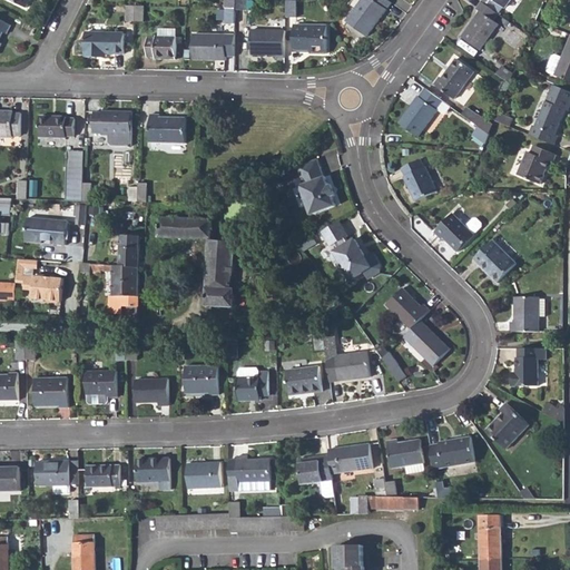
[(234,0),(224,0),(225,9),(235,9),(234,0)]
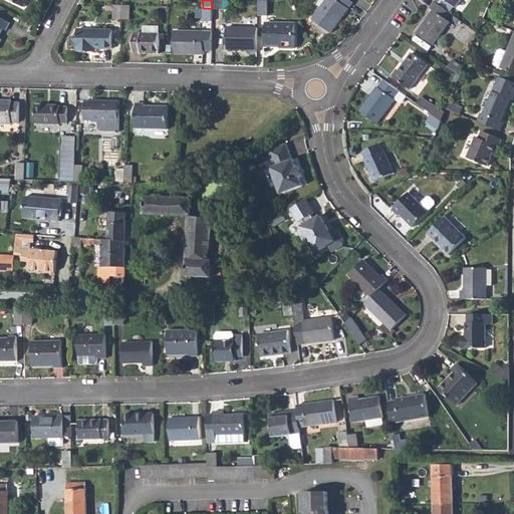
[(211,0),(212,8),(212,9),(221,10),(221,0),(211,0)]
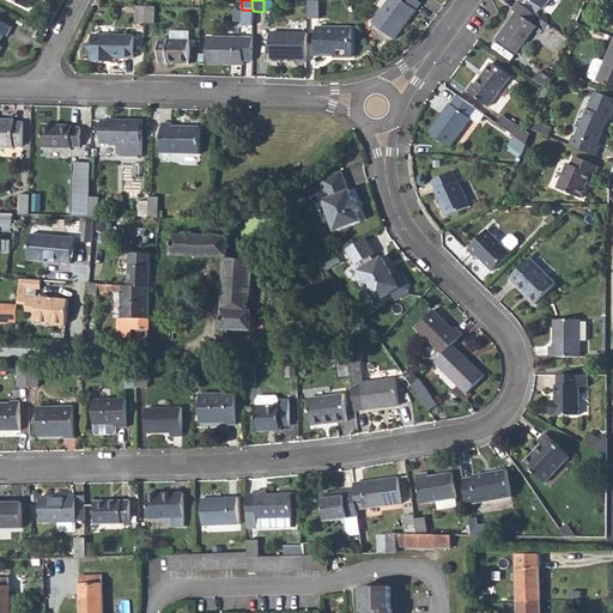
[(418,0),(387,0),(372,22),(395,38),(422,2),(418,0)]
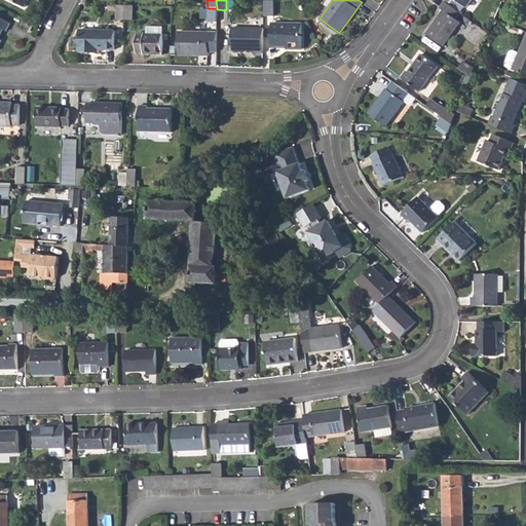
[(453,0),(446,0),(444,2),(459,14),(463,8),(453,0)]
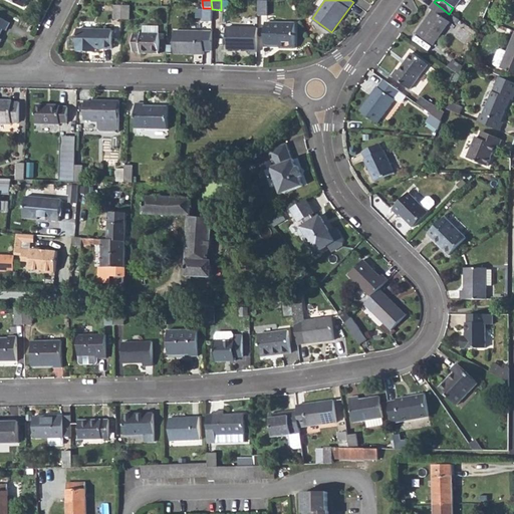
[(443,0),(453,8),(455,8),(460,0),(443,0)]
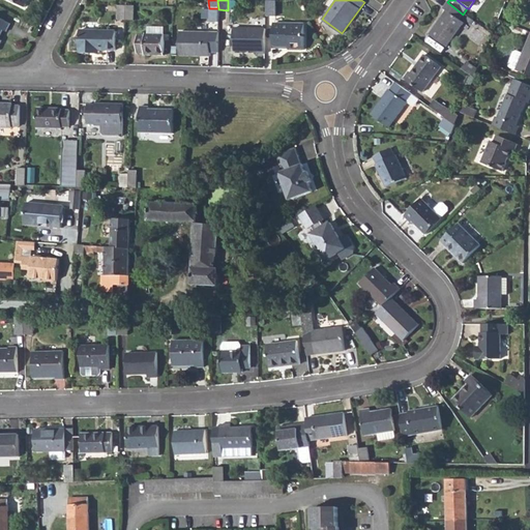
[(275,18),(275,3),(267,2),(266,17),(275,18)]
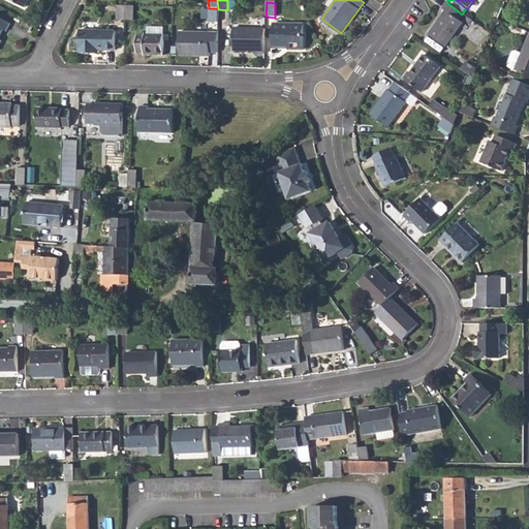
[(462,14),(446,2),(442,8),(445,11),(428,35),(444,48),(463,24),(458,20),(462,14)]
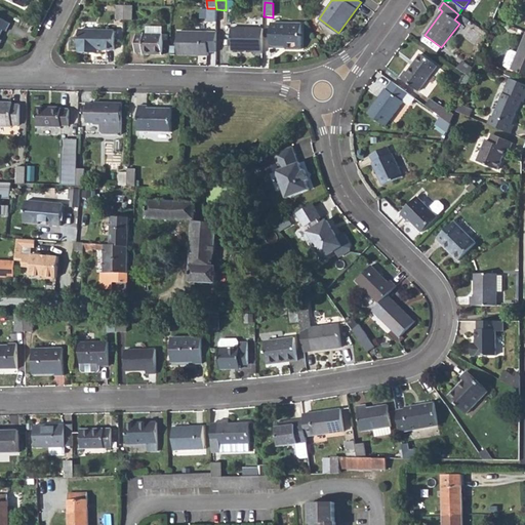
[(115,6),(115,22),(122,23),(123,7),(115,6)]
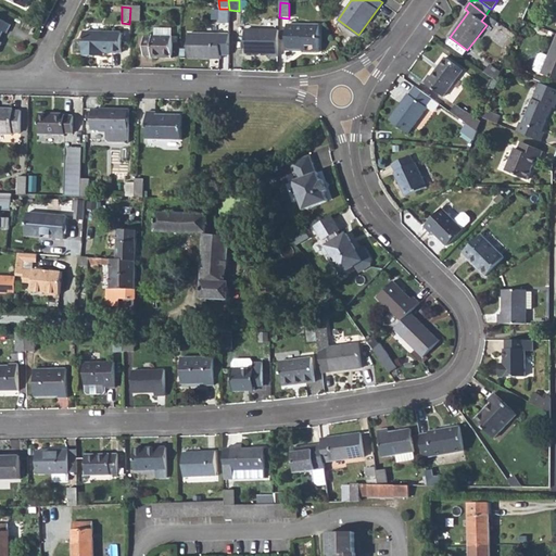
[(130,8),(129,24),(138,24),(139,8),(130,8)]
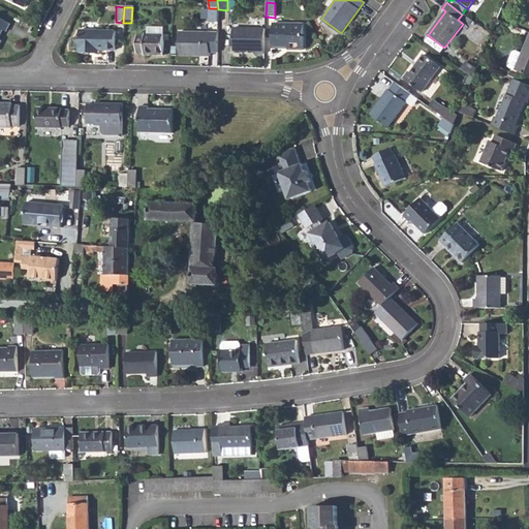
[(209,8),(208,25),(217,25),(218,9),(218,8),(209,8)]
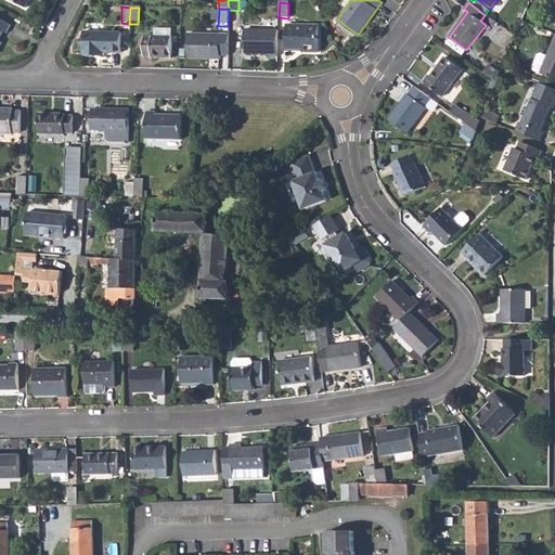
[(0,43),(0,42),(0,35),(2,33),(5,34),(10,25),(0,20),(0,43)]
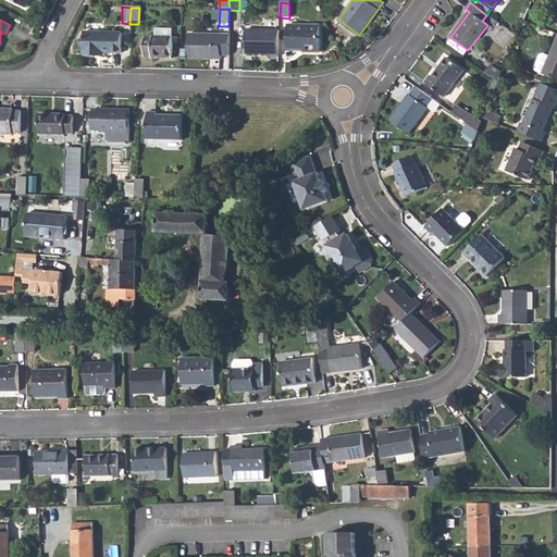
[(287,25),(286,49),(304,50),(304,52),(319,52),(320,26),(287,25)]
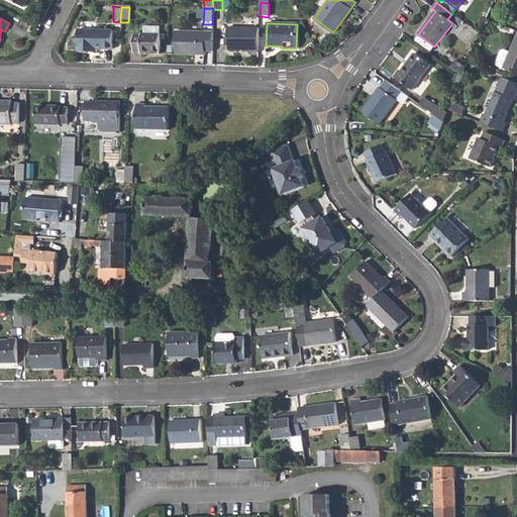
[(249,52),(259,52),(259,27),(227,26),(226,48),(249,48),(249,52)]
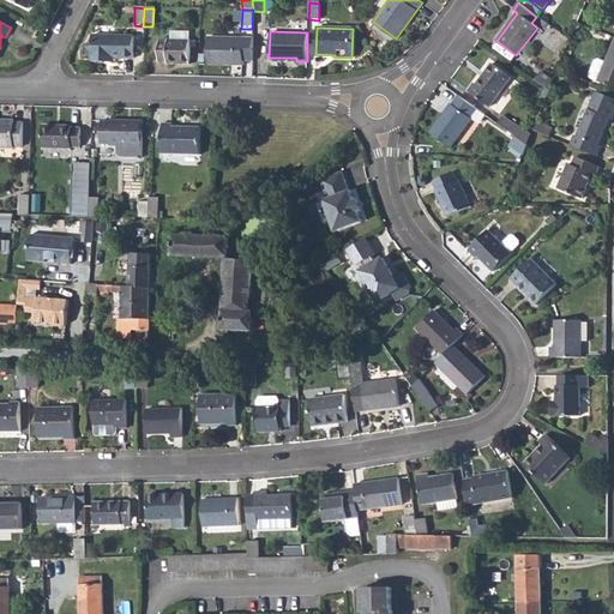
[(91,62),(106,62),(106,56),(112,58),(133,58),(134,35),(92,34),(91,62)]
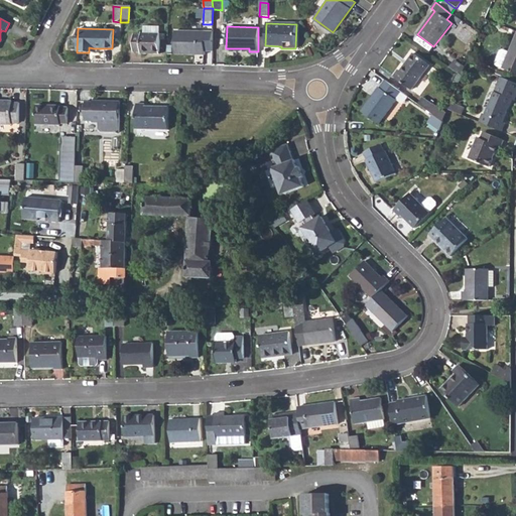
[(173,30),(173,53),(204,54),(205,31),(173,30)]
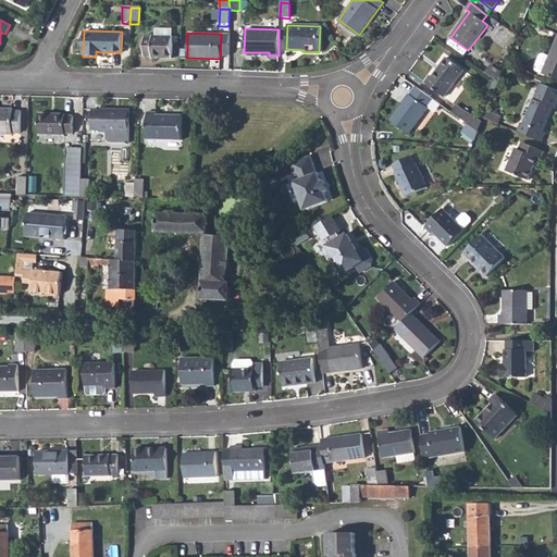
[(140,37),(140,56),(149,56),(150,58),(171,58),(171,36),(150,36),(149,37),(140,37)]
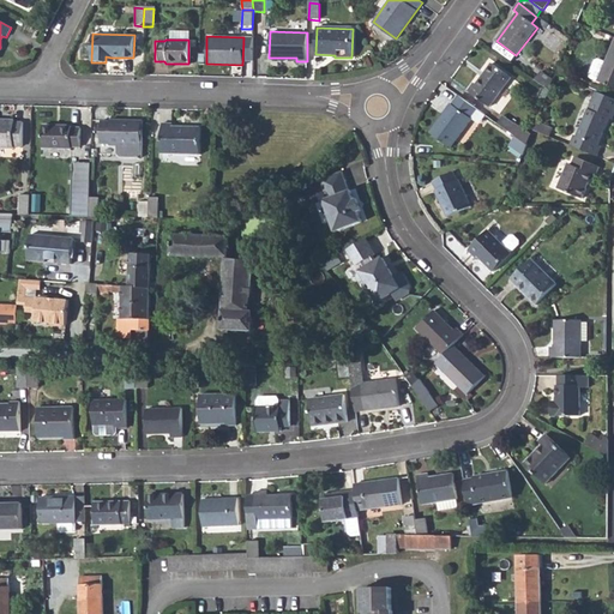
[(613,47),(607,65),(600,61),(596,64),(591,77),(593,80),(613,89),(613,47)]
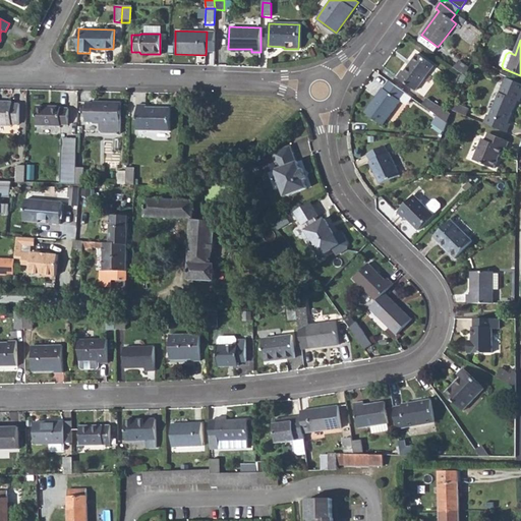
[(401,70),(396,76),(414,91),(432,65),(416,53),(403,71),(401,70)]
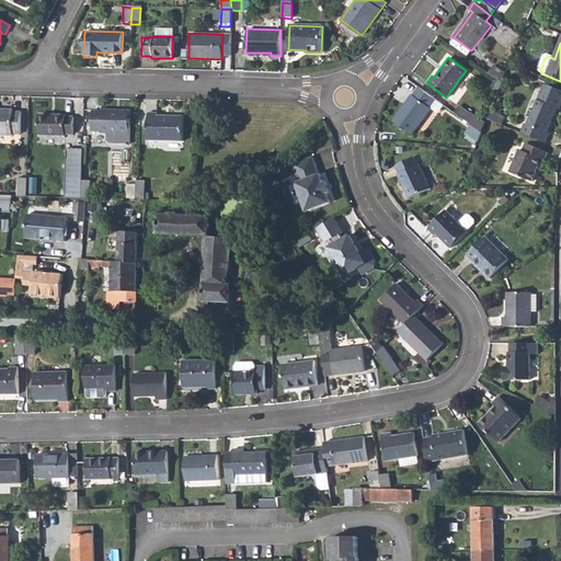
[(434,99),(418,87),(412,94),(411,94),(392,119),(410,133),(430,107),(427,106),(434,99)]
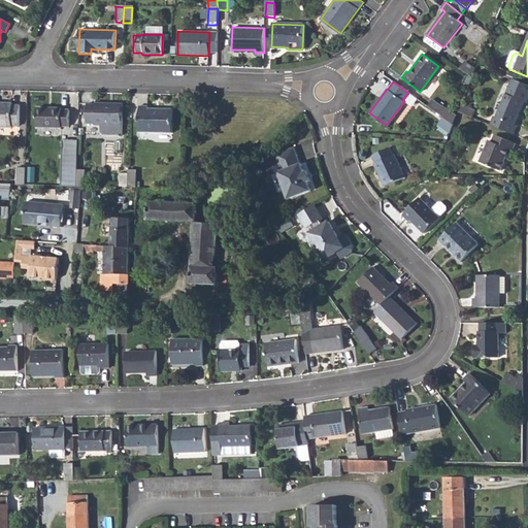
[(527,87),(514,81),(498,120),(495,119),(492,128),(516,137),(519,129),(517,128),(526,105),(527,106),(527,104),(527,87)]
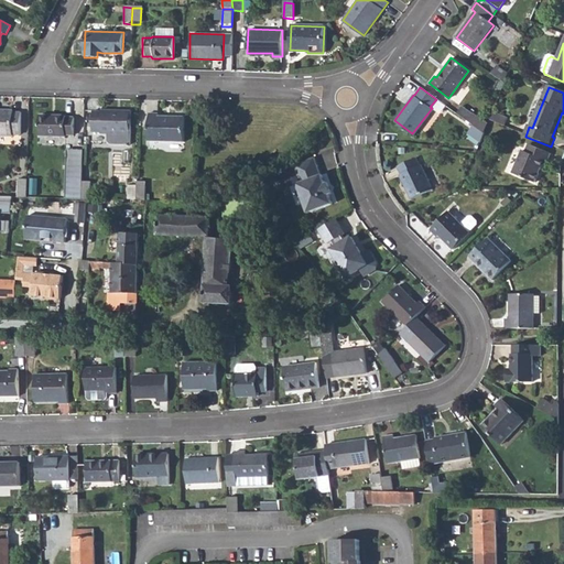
[(444,105),(436,99),(430,107),(432,108),(438,114),(444,105)]
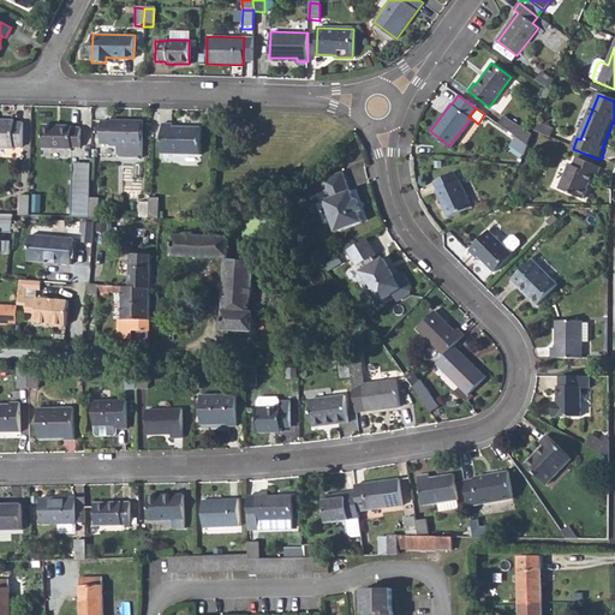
[(101,120),(100,142),(108,142),(108,144),(117,144),(117,153),(120,156),(137,156),(137,157),(138,157),(138,156),(141,156),(141,144),(142,120),(108,119),(108,120),(101,120)]
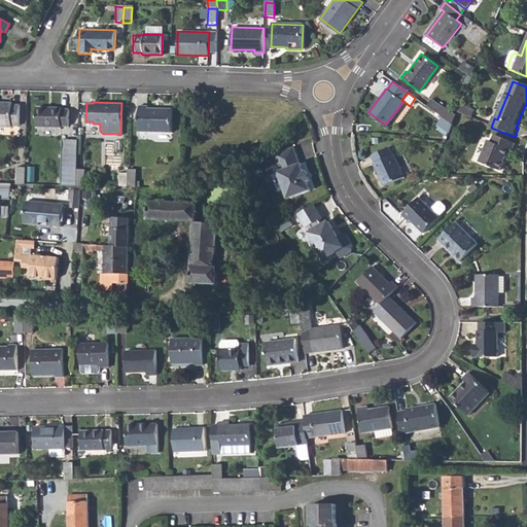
[(434,102),(429,109),(444,119),(445,120),(453,127),(457,118),(434,102)]
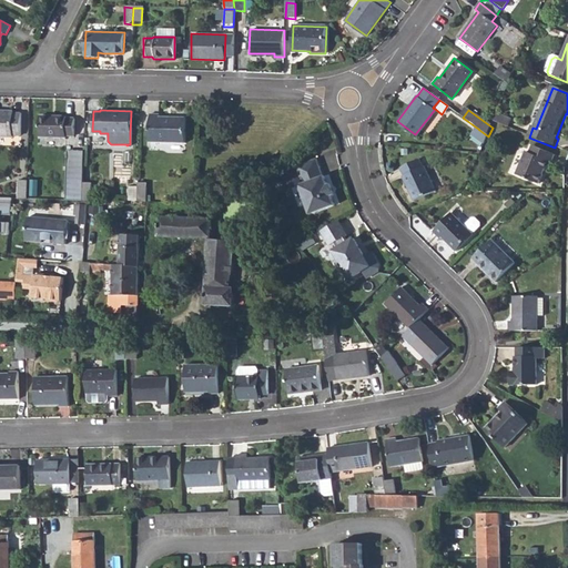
[(0,111),(0,137),(12,137),(12,135),(20,134),(20,114),(12,113),(12,111),(0,111)]
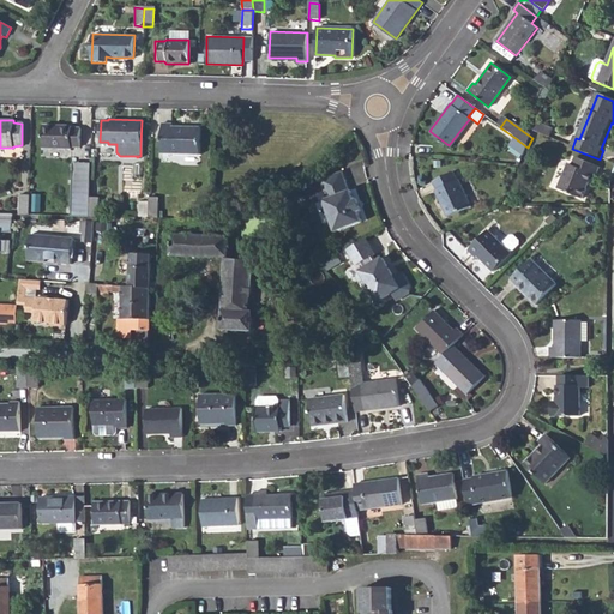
[(172,122),(161,122),(161,151),(199,152),(199,126),(172,126),(172,122)]
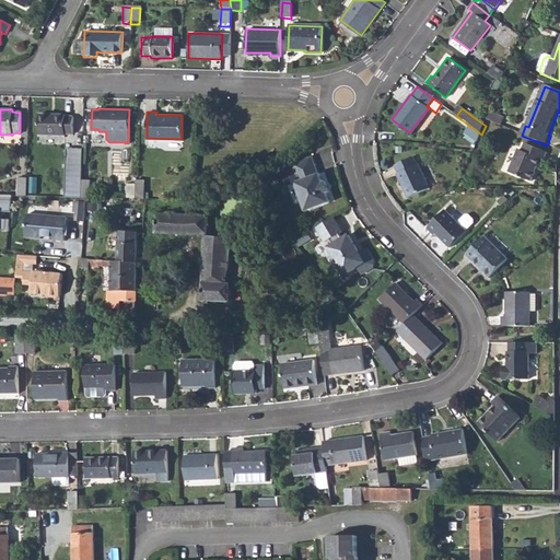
[(65,115),(38,114),(38,136),(65,136),(65,135),(73,133),(73,117),(65,116),(65,115)]
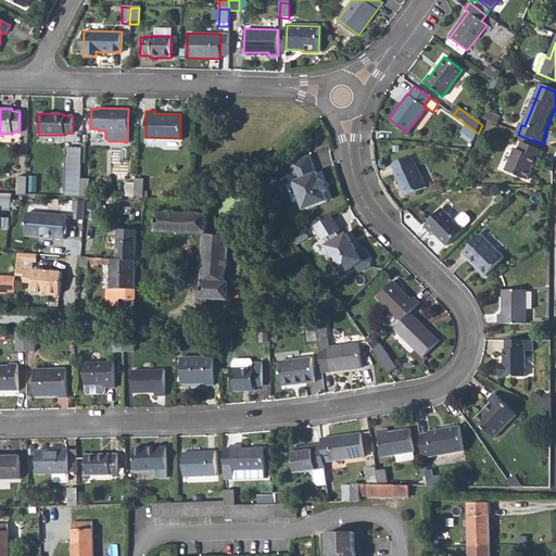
[(489,114),(485,122),(498,127),(501,119),(489,114)]
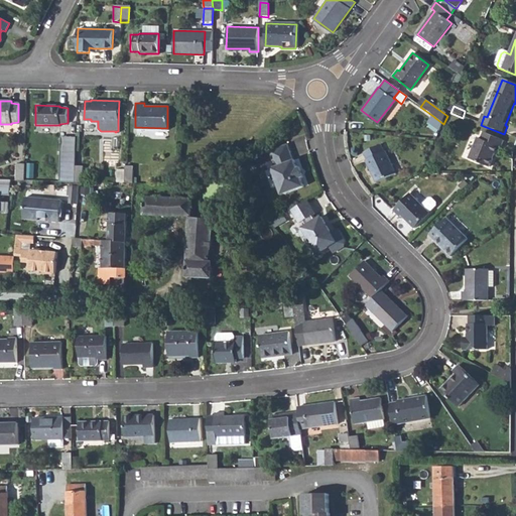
[(435,118),(429,125),(440,133),(443,124),(435,118)]
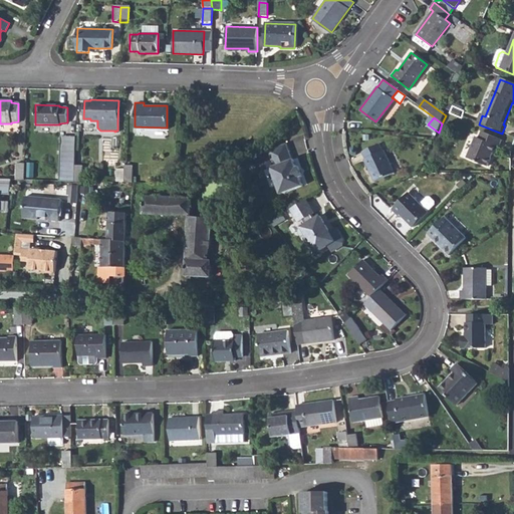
[(477,140),(468,161),(489,169),(495,156),(497,157),(503,143),(482,134),(479,141),(477,140)]
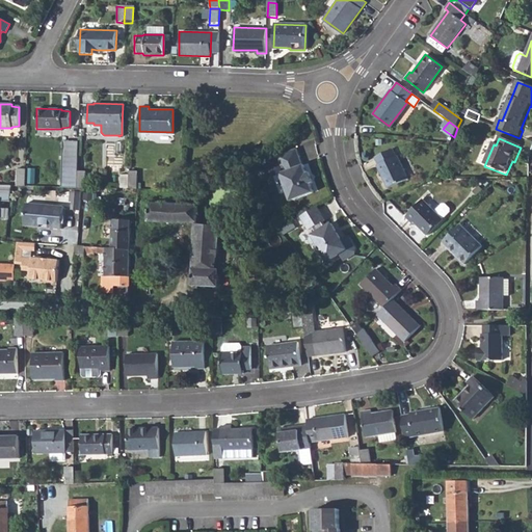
[(65,140),(63,186),(78,185),(78,169),(79,140),(65,140)]
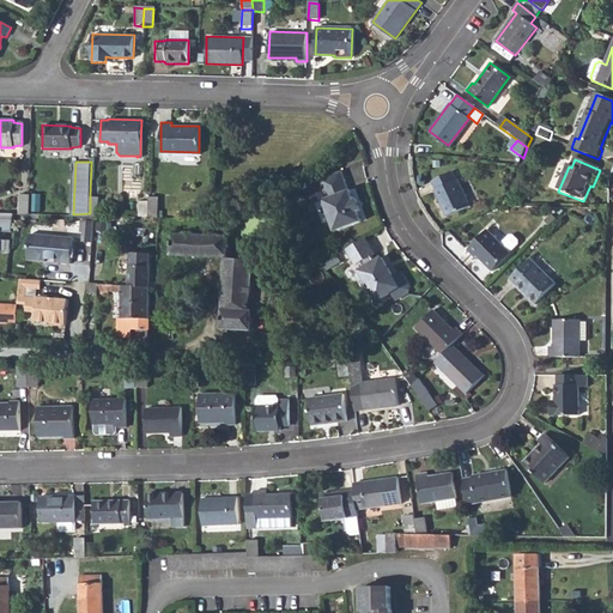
[(340,168),(319,176),(326,195),(322,196),(333,229),(360,218),(357,208),(359,207),(356,195),(352,196),(349,187),(347,187),(340,168)]
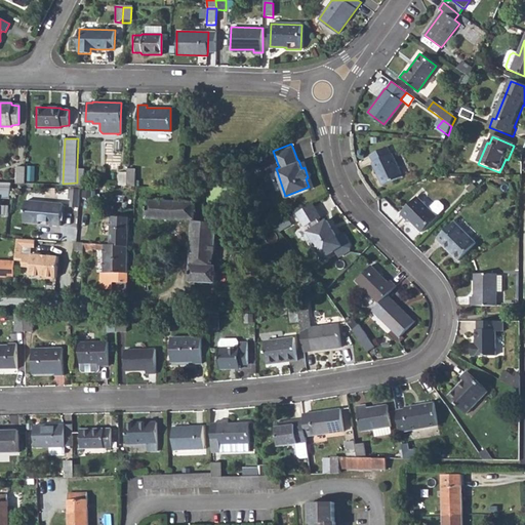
[(373,163),(380,176),(385,186),(403,176),(393,154),(392,154),(388,147),(370,155),(374,162),(373,163)]
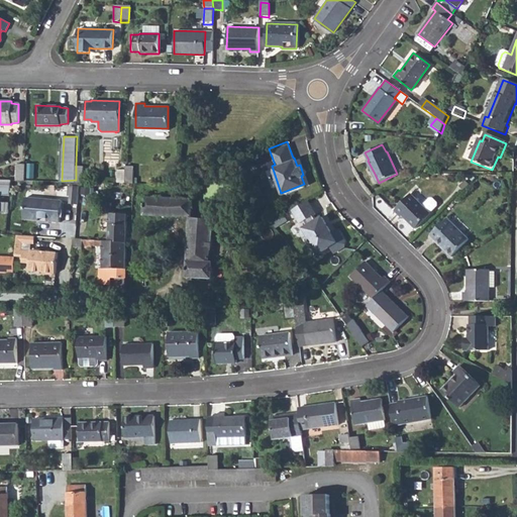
[(16,163),(16,178),(24,179),(24,163),(16,163)]
